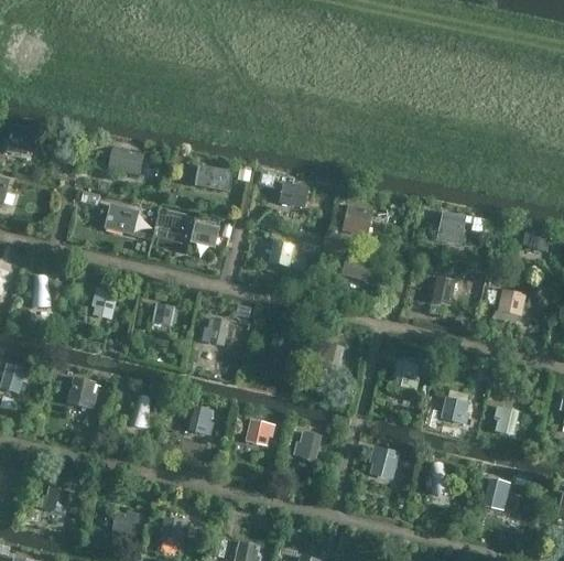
[(33,150),(36,130),(13,126),(11,133),(10,133),(10,135),(11,135),(8,150),(20,152),(21,148),(33,150)]
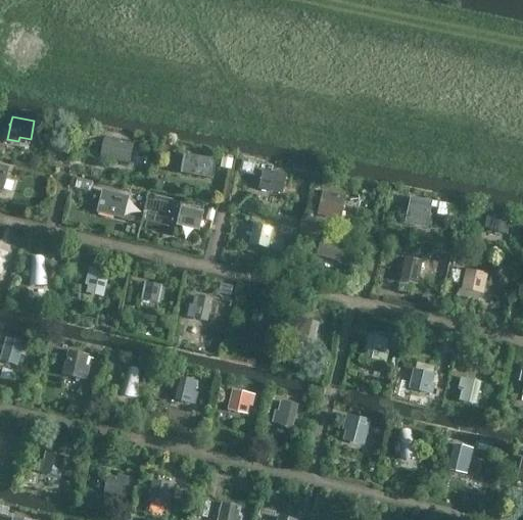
[(128,142),(104,137),(101,153),(125,157),(128,142)]
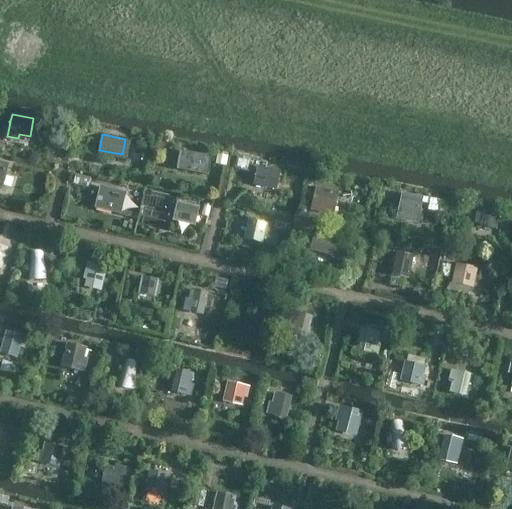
[(212,155),(181,149),(178,168),(209,174),(212,155)]
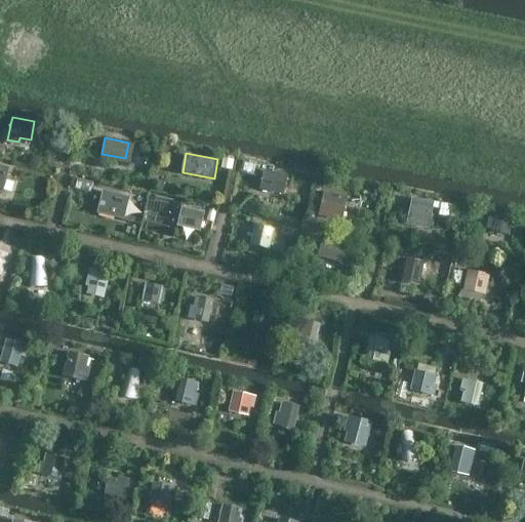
[(10,166),(0,163),(0,191),(3,192),(10,166)]
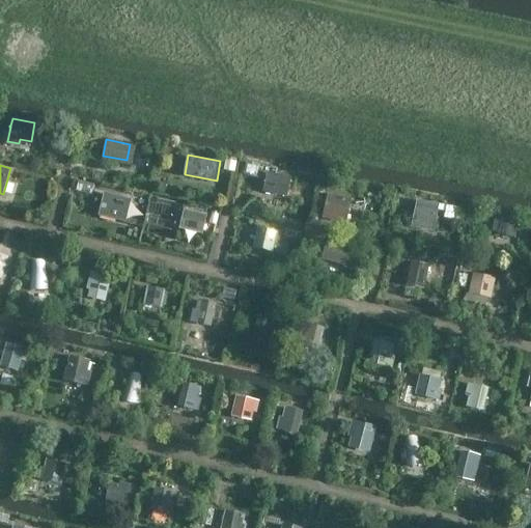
[(286,193),(289,176),(268,172),(263,189),(286,193)]
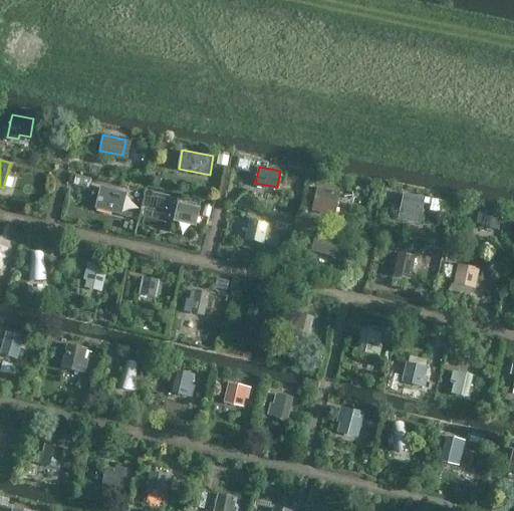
[(127,192),(100,185),(95,208),(122,214),(127,192)]
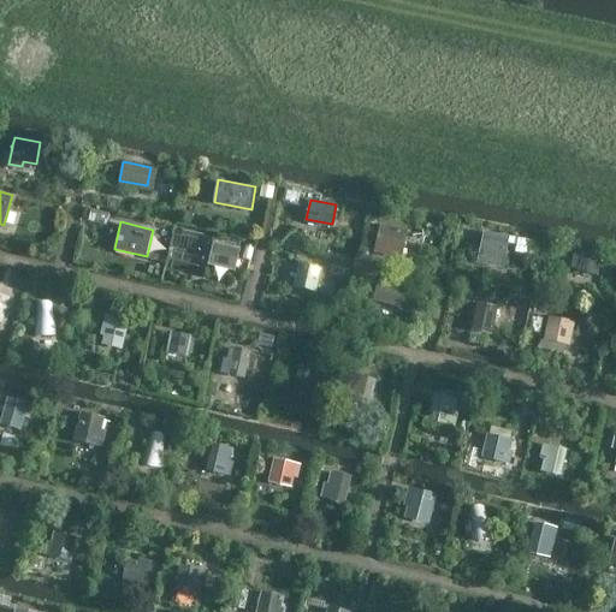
[(401,254),(402,244),(402,243),(397,242),(400,229),(380,225),(375,249),(401,254)]
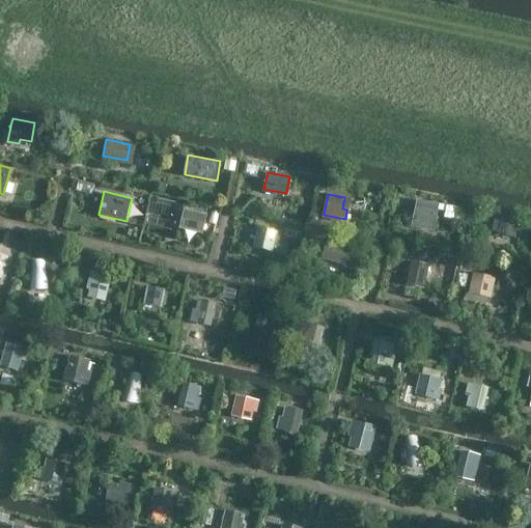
[(413,224),(434,227),(437,209),(423,206),(424,202),(417,201),(413,224)]
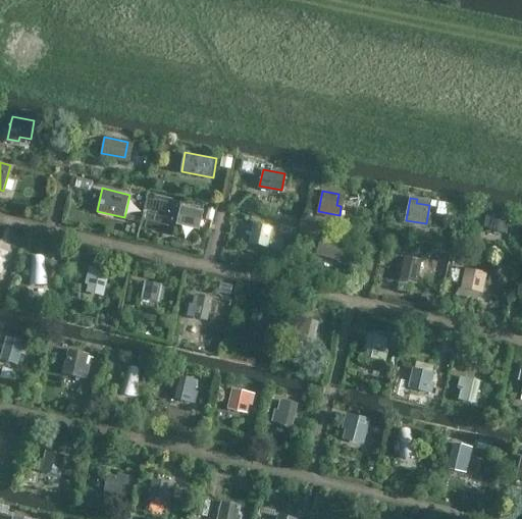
[(202,211),(183,207),(179,222),(199,226),(202,211)]
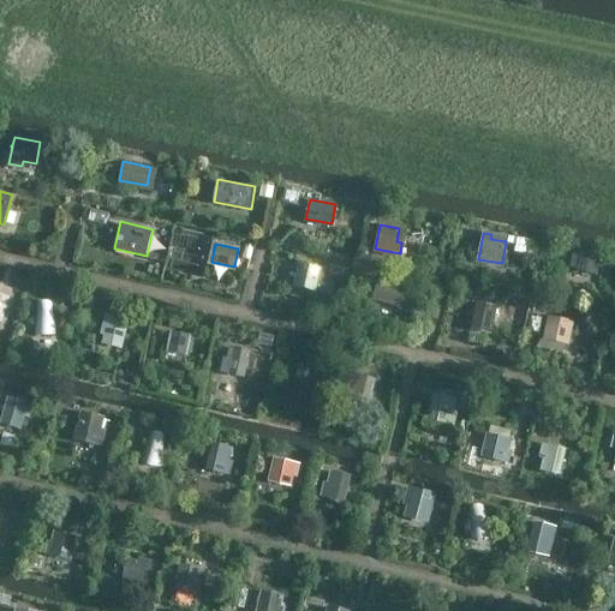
[(595,275),(598,257),(571,251),(569,261),(573,262),(571,271),(595,275)]
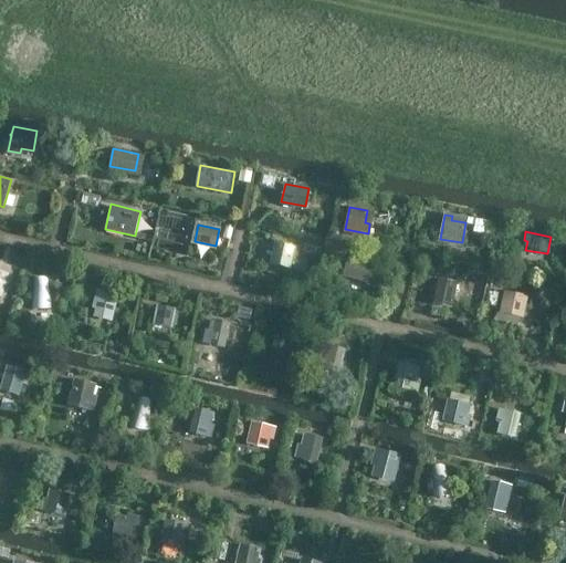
[(290,267),(294,247),(284,243),(284,240),(276,238),(271,262),(290,267)]
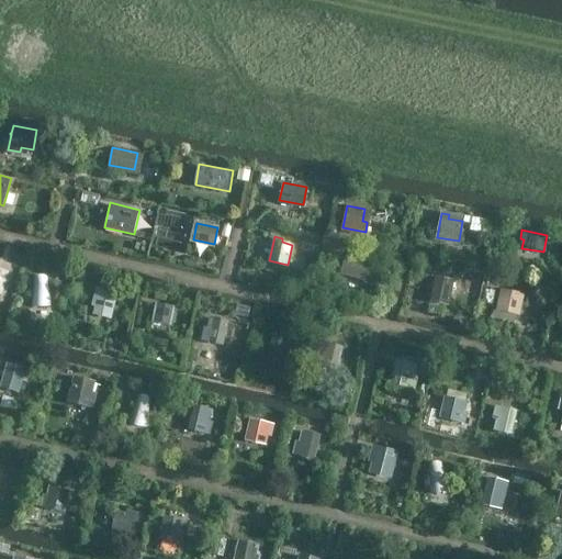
[(364,279),(369,261),(346,255),(340,272),(364,279)]
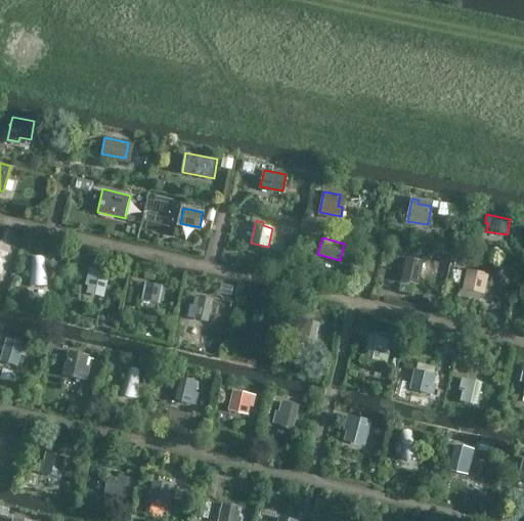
[(417,283),(422,261),(406,257),(401,278),(417,283)]
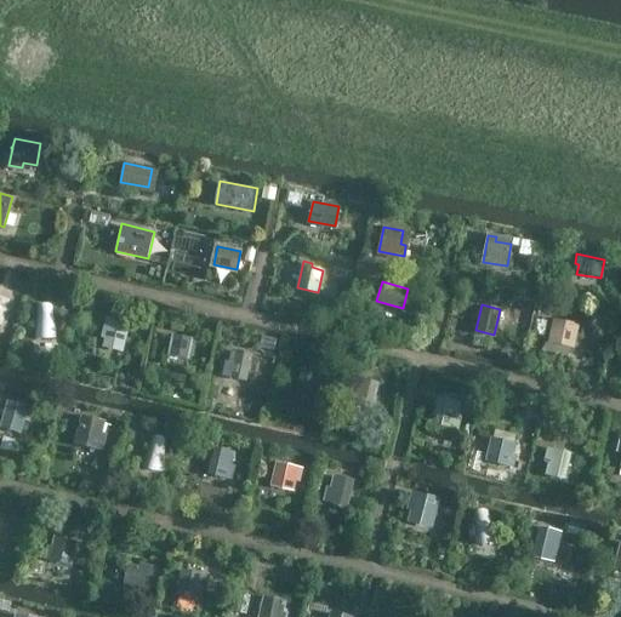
[(51,306),(36,306),(36,313),(34,335),(55,333),(51,312),(51,306)]
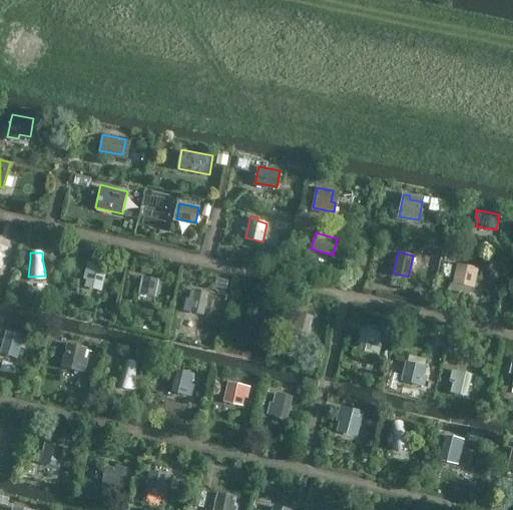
[(101,288),(105,268),(86,264),(84,274),(87,275),(85,285),(101,288)]
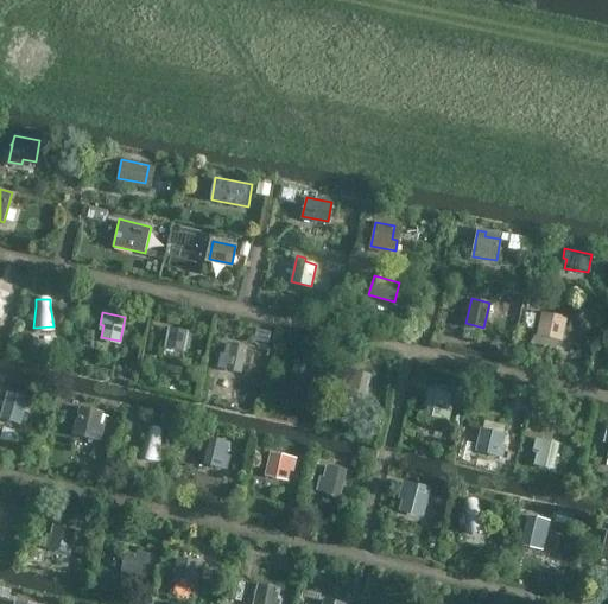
[(561,338),(565,317),(542,312),(538,332),(561,338)]
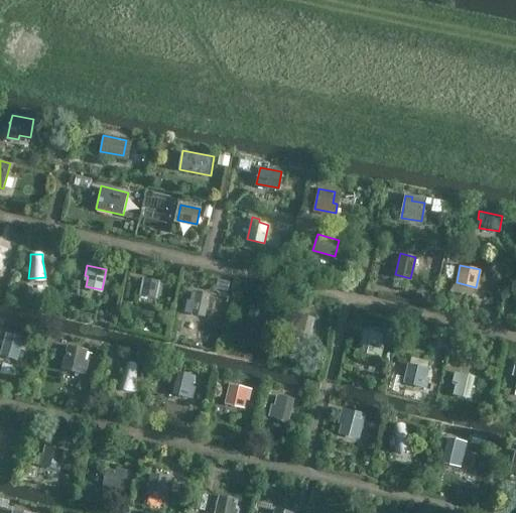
[(157,298),(160,280),(143,277),(139,294),(157,298)]
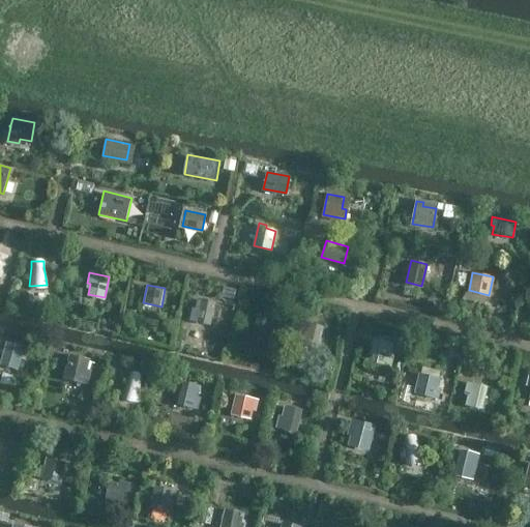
[(210,325),(215,302),(198,298),(196,308),(192,306),(189,320),(210,325)]
